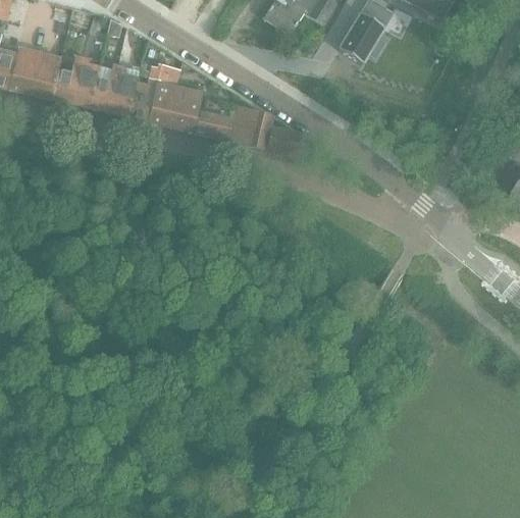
[(0,0),(0,9),(6,11),(9,0),(0,0)]
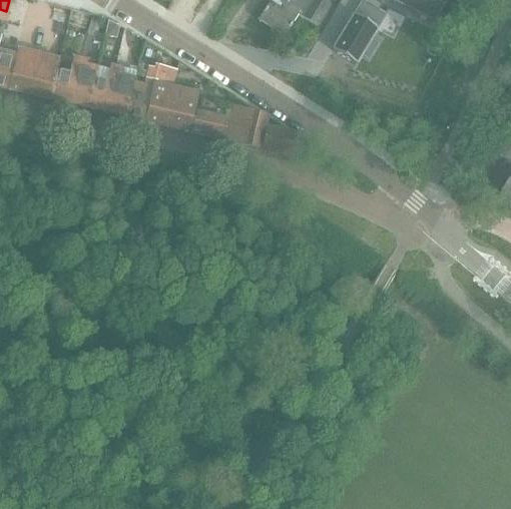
[(286,31),(300,10),(317,22),(331,0),(270,0),(260,15),(286,31)]
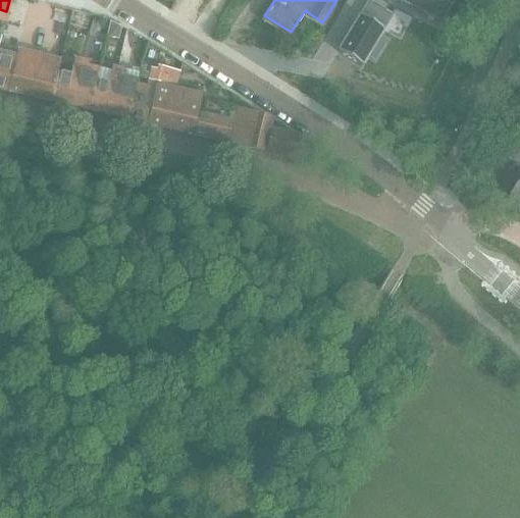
[(368,0),(340,48),(363,62),(369,52),(376,56),(385,42),(378,37),(394,11),(375,0),(368,0)]
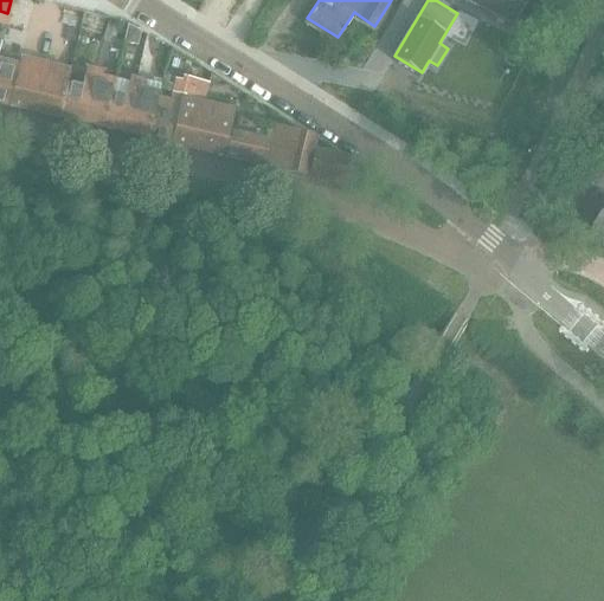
[(473,0),(515,23),(526,0),(473,0)]
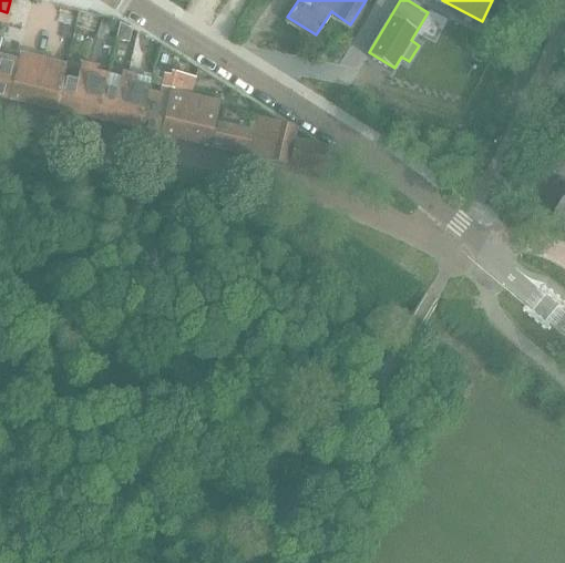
[(95,28),(100,12),(81,7),(76,22),(95,28)]
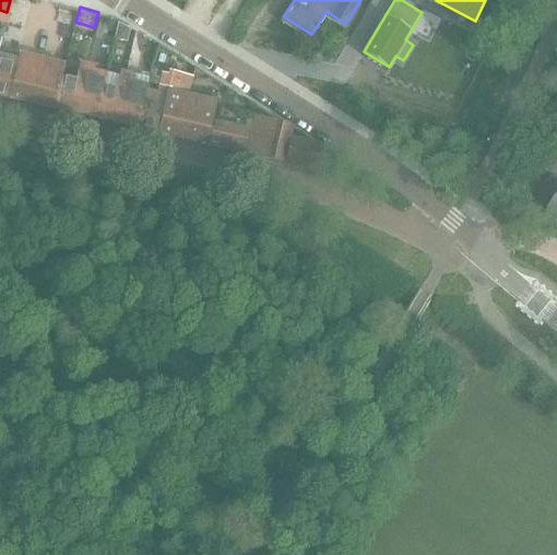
[(120,18),(120,19),(116,34),(129,37),(132,25),(120,18)]
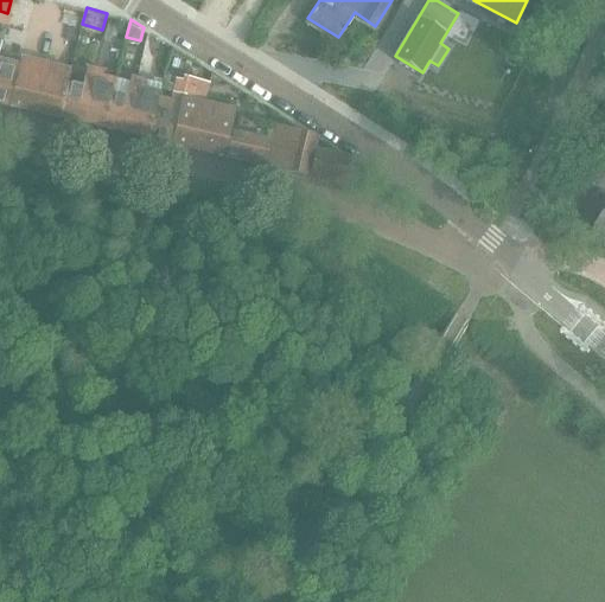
[(72,64),(34,56),(21,53),(20,58),(0,53),(0,98),(33,107),(63,114),(70,79),(72,64)]
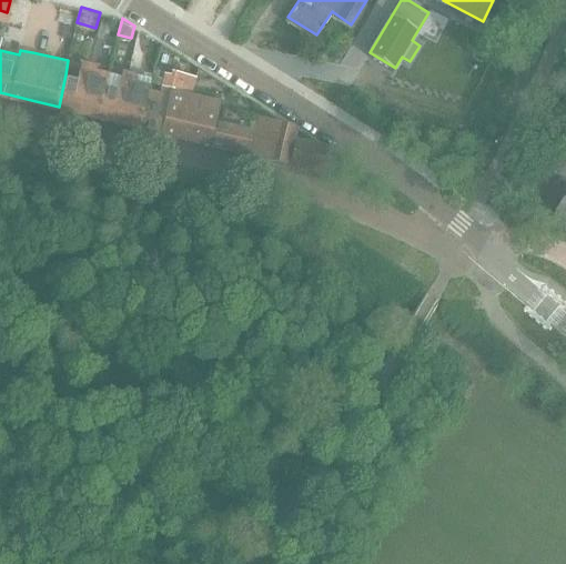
[(59,107),(79,111),(91,60),(83,58),(79,78),(66,74),(59,107)]
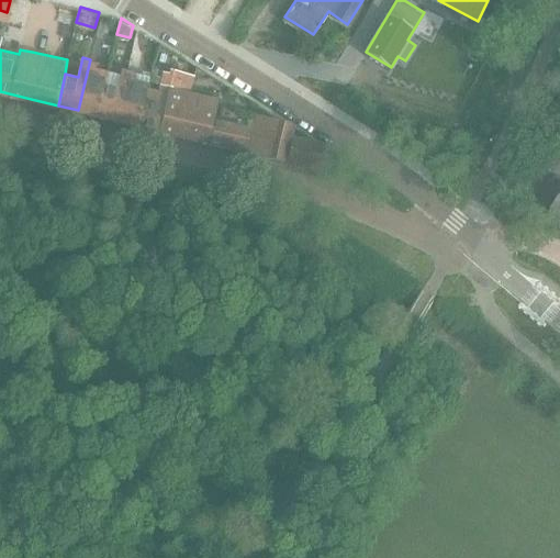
[(78,110),(98,114),(109,68),(97,66),(97,60),(90,59),(78,110)]
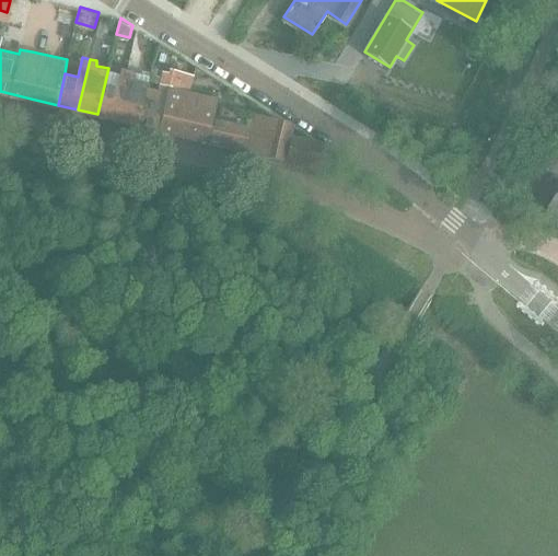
[(97,114),(118,118),(130,69),(121,67),(121,71),(108,68),(97,114)]
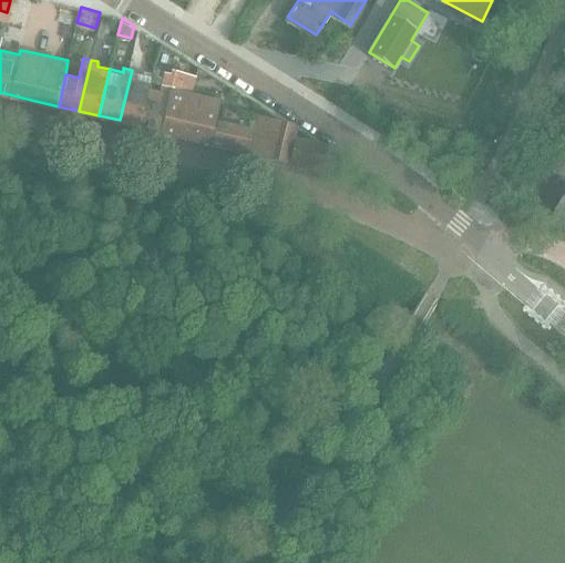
[(162,89),(150,85),(140,125),(164,130),(178,134),(188,91),(193,92),(197,74),(172,68),(172,72),(165,71),(162,89)]
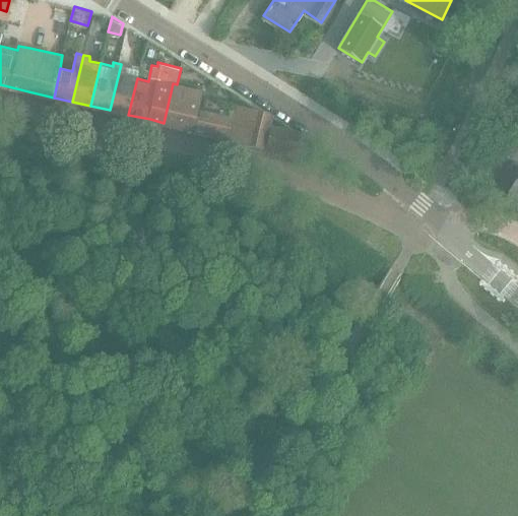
[(121,64),(110,110),(128,115),(137,78),(139,68),(121,64)]
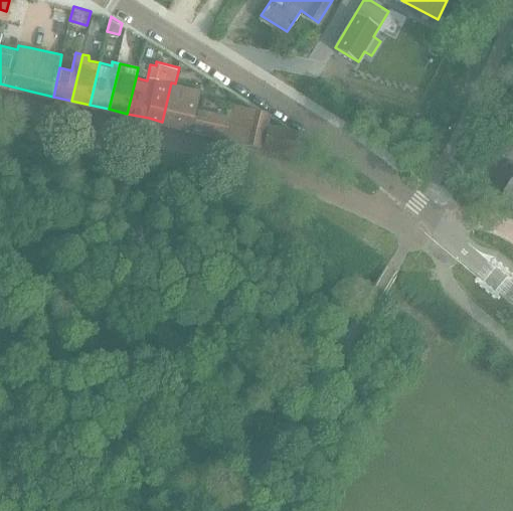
[(171,82),(162,122),(227,137),(231,116),(230,116),(196,108),(201,90),(175,83),(171,82)]
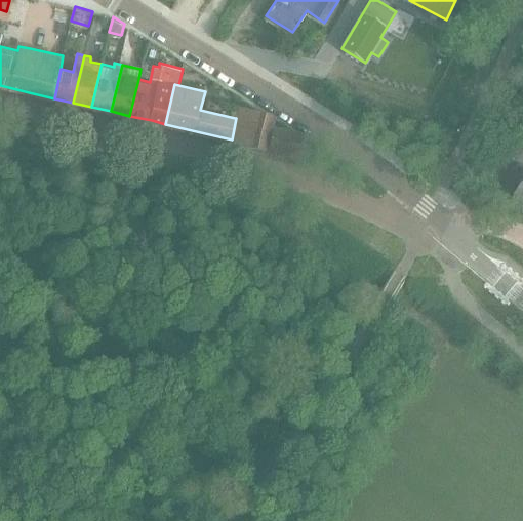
[(236,118),(232,139),(268,149),(274,125),(273,125),(275,116),(238,104),(235,118),(236,118)]
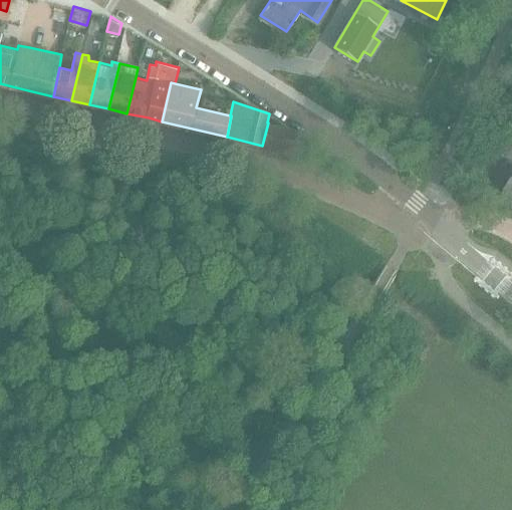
[(508,158),(511,153),(511,136),(507,133),(496,150),(508,158)]
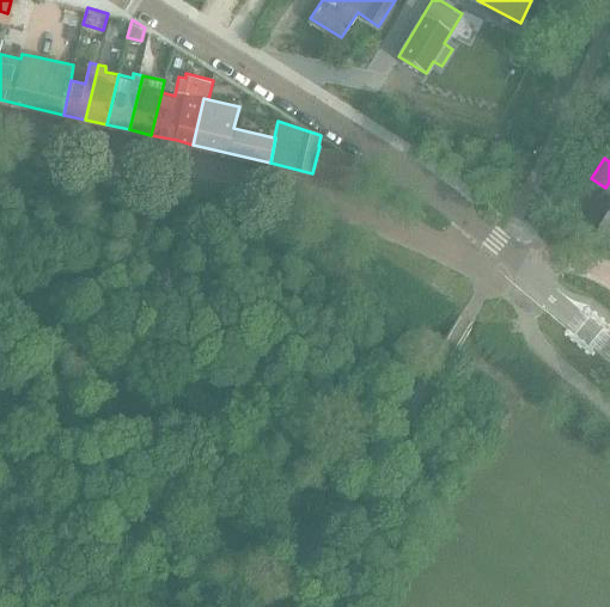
[(609,189),(608,188),(584,221),(609,239),(609,189)]
